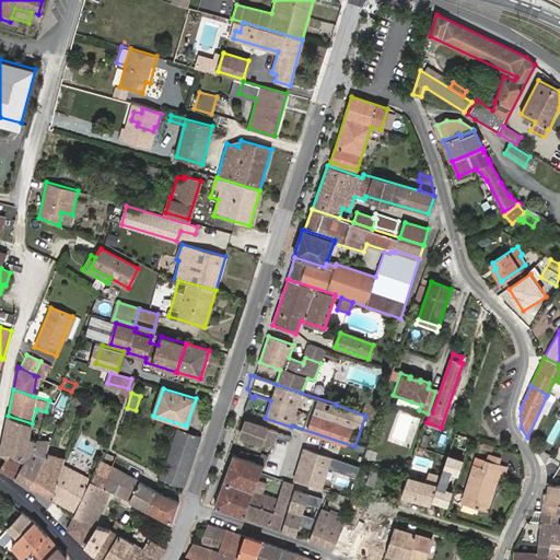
[(421,405),(411,401),(409,408),(419,410),(421,405)]
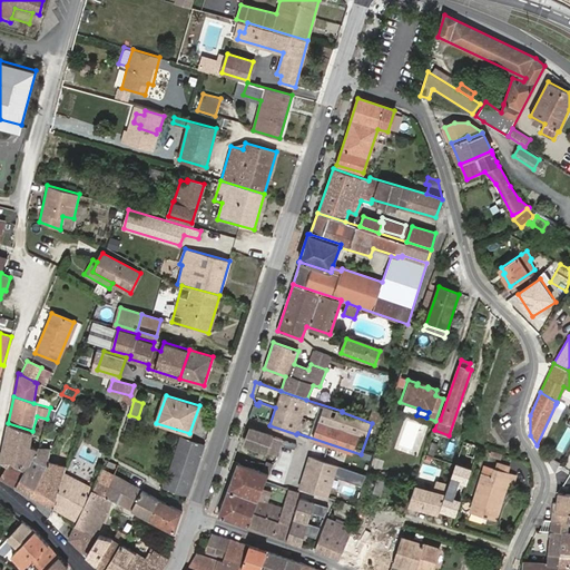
[(134,431),(138,418),(129,415),(125,429),(134,431)]
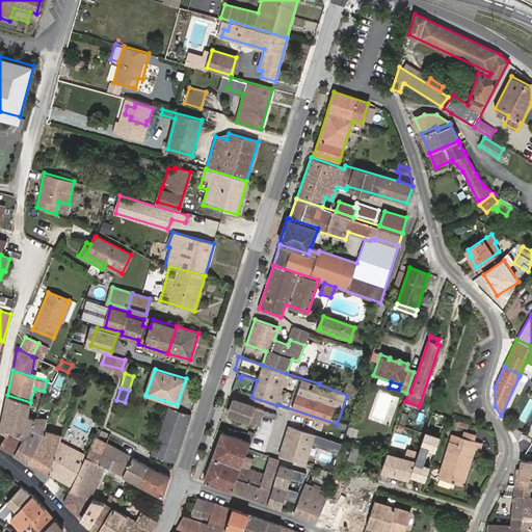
[(23,439),(33,419),(27,415),(30,402),(7,395),(1,423),(0,429),(0,430),(6,434),(7,434),(9,431),(23,439)]
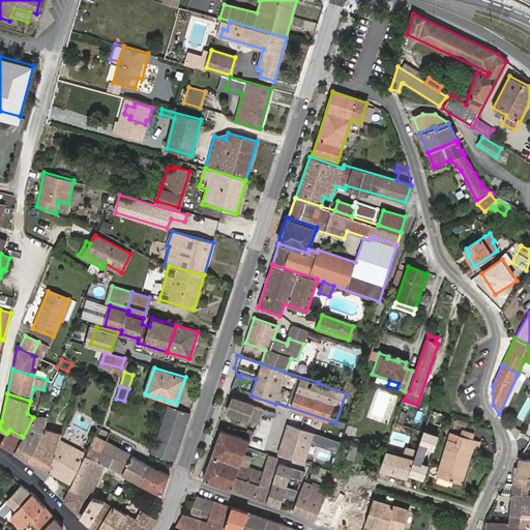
[(248,416),(259,420),(263,409),(232,399),(227,413),(246,420),(248,416)]
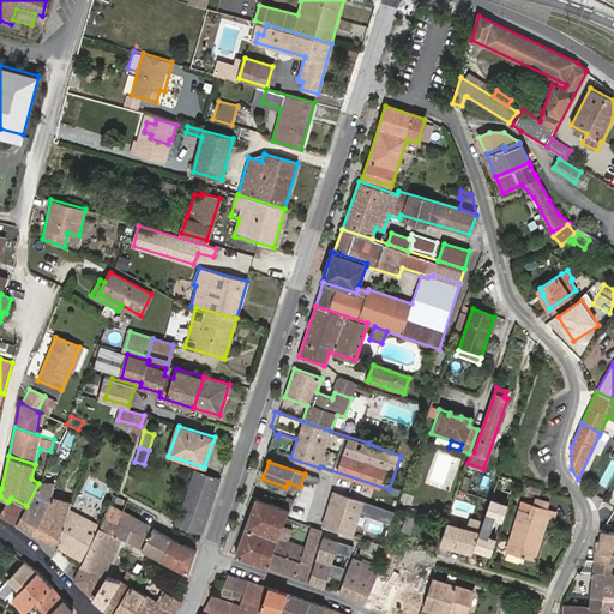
[(202,531),(218,479),(194,471),(178,523),(178,524),(202,531)]
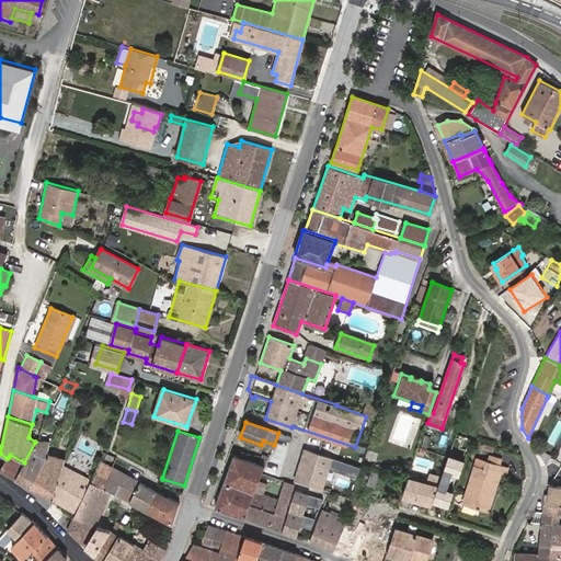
[(431,436),(425,435),(421,446),(426,448),(431,436)]
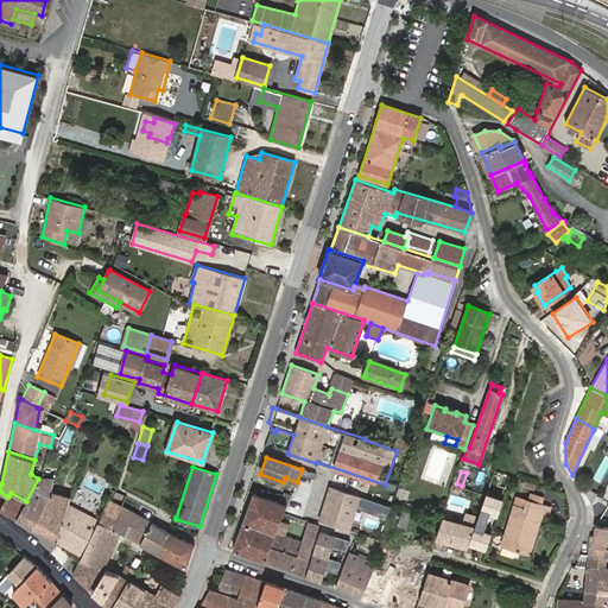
[(32,526),(50,491),(54,479),(38,479),(26,501),(20,519),(32,526)]
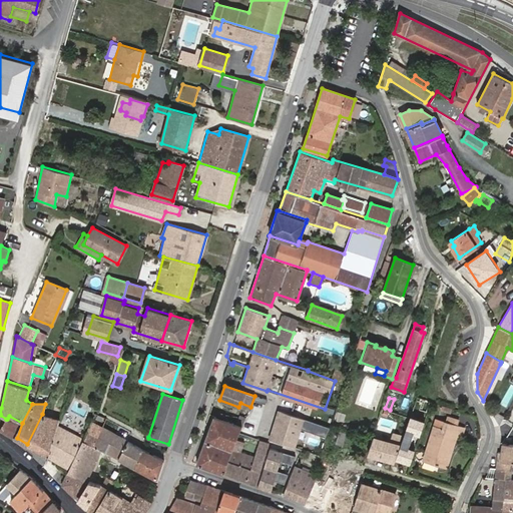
[(304,413),(285,406),(259,486),(271,490),(288,434),(297,438),(304,413)]
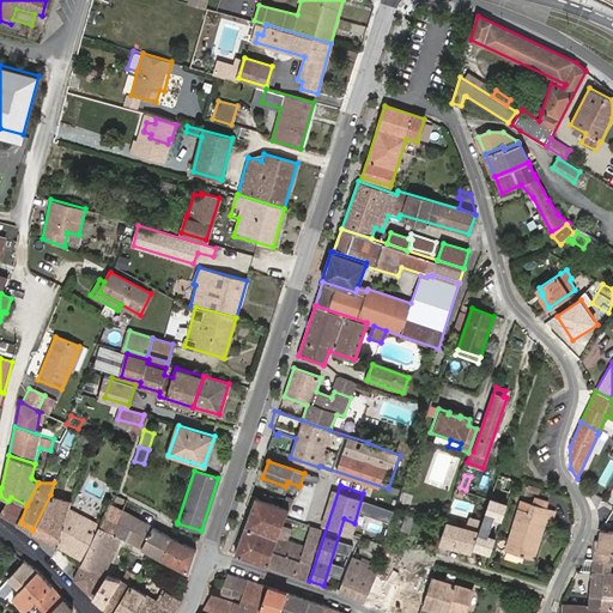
[(114,493),(109,504),(102,519),(83,559),(73,578),(91,594),(103,576),(122,536),(131,515),(122,510),(127,499),(114,493)]
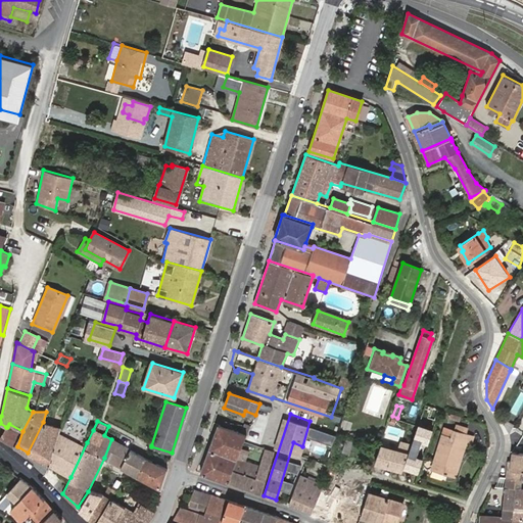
[(28,453),(49,465),(58,434),(60,427),(43,422),(28,453)]
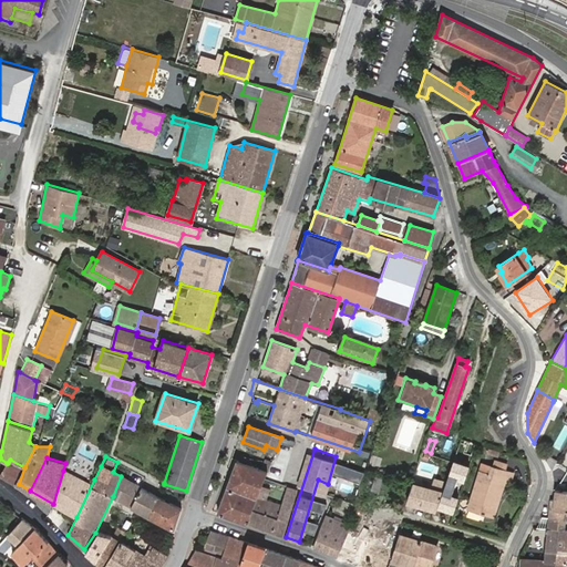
[(0,474),(19,484),(24,467),(10,460),(8,463),(7,463),(0,474)]
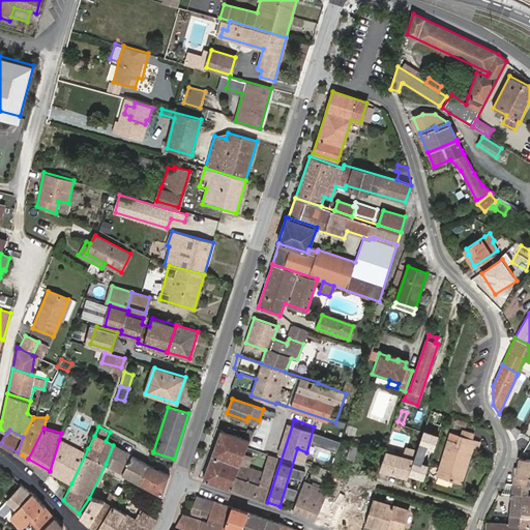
[(244,454),(247,446),(253,433),(248,431),(246,439),(232,434),(225,431),(222,431),(203,479),(231,489),(241,465),(244,454)]
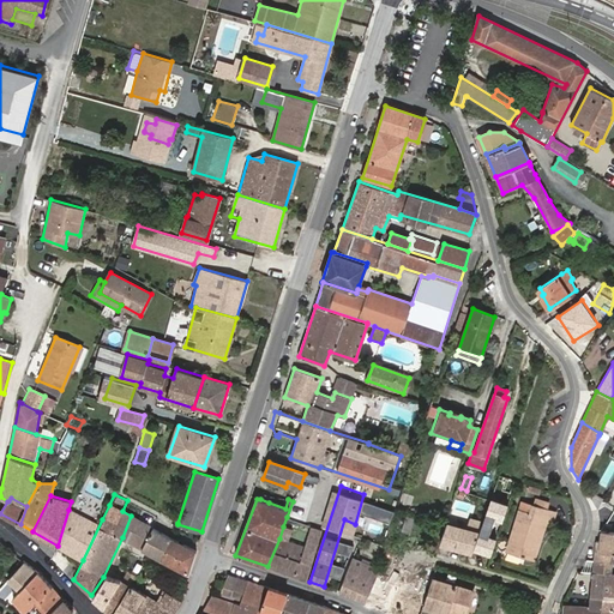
[(507,549),(530,557),(535,542),(539,543),(547,519),(552,521),(555,512),(531,505),(529,513),(519,511),(507,549)]
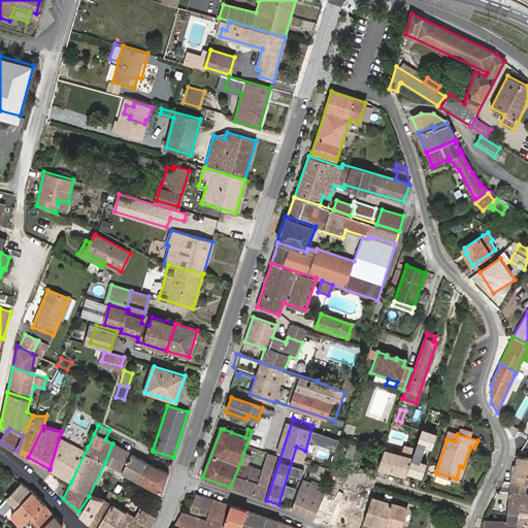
[(138,480),(147,463),(131,454),(135,444),(123,437),(117,446),(112,443),(105,462),(138,480)]
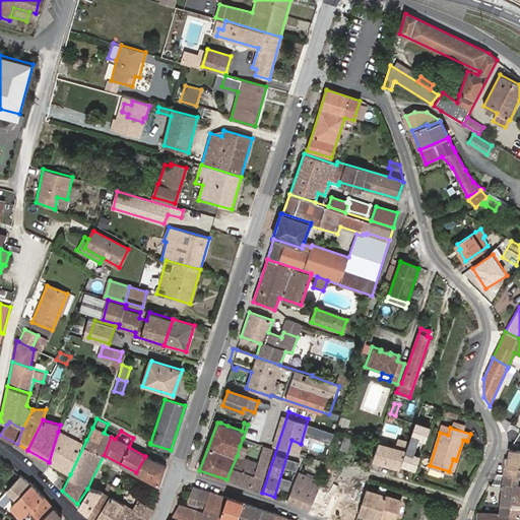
[(49,462),(70,474),(86,440),(78,436),(76,441),(58,432),(49,462)]
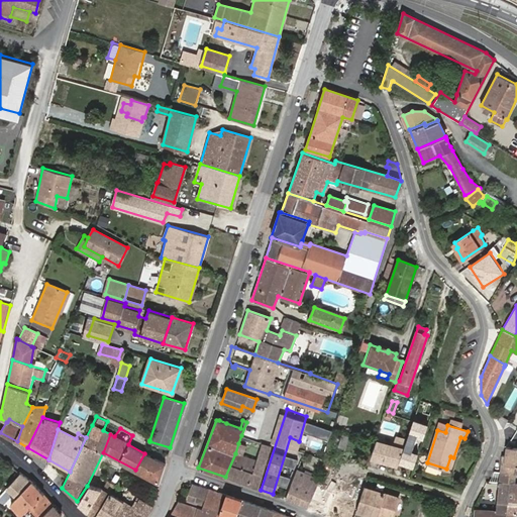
[(345,448),(349,435),(342,433),(338,446),(345,448)]
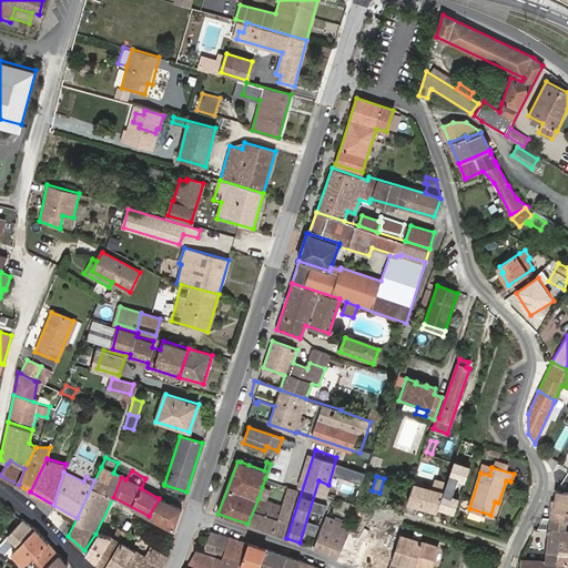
[(382,494),(407,501),(413,485),(386,477),(382,494)]
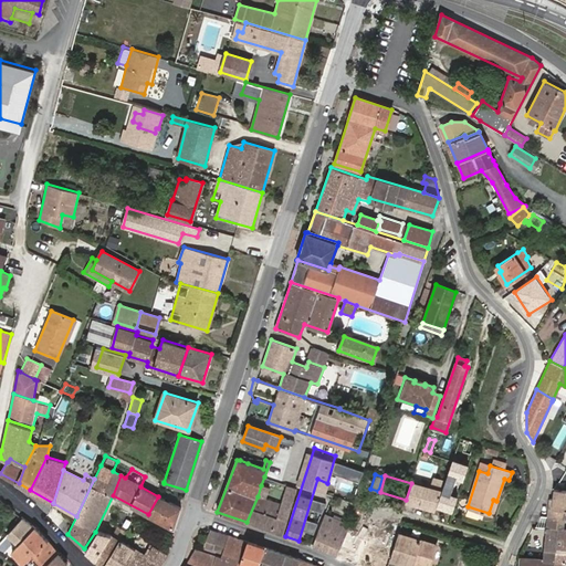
[(411,483),(406,500),(435,509),(444,483),(435,481),(430,489),(411,483)]
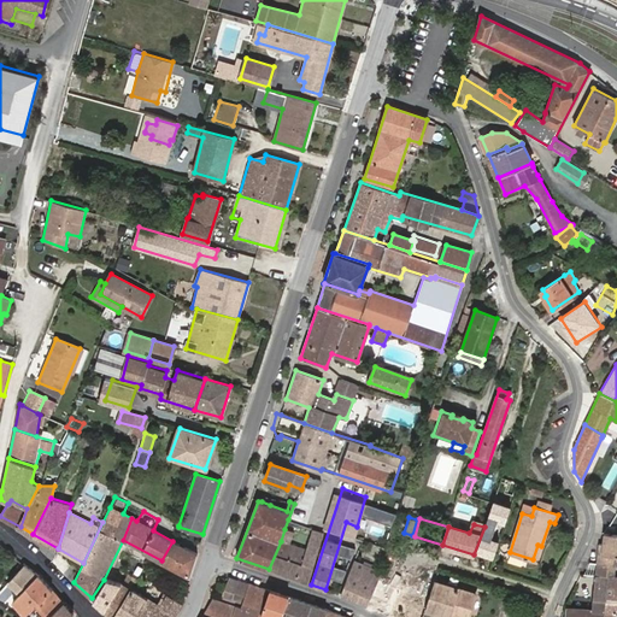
[(285,529),(281,541),(291,544),(294,533),(285,529)]
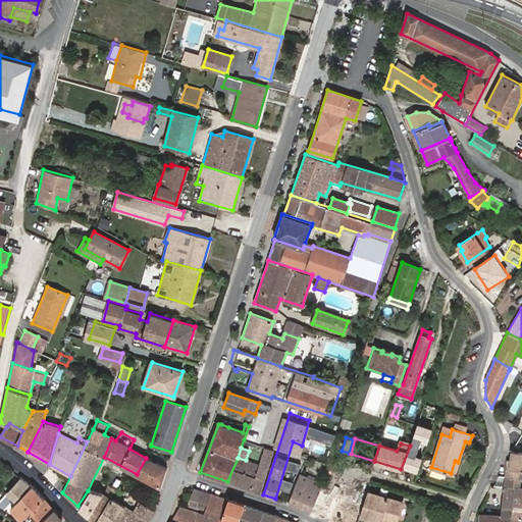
[(405,471),(417,474),(422,453),(410,450),(405,471)]
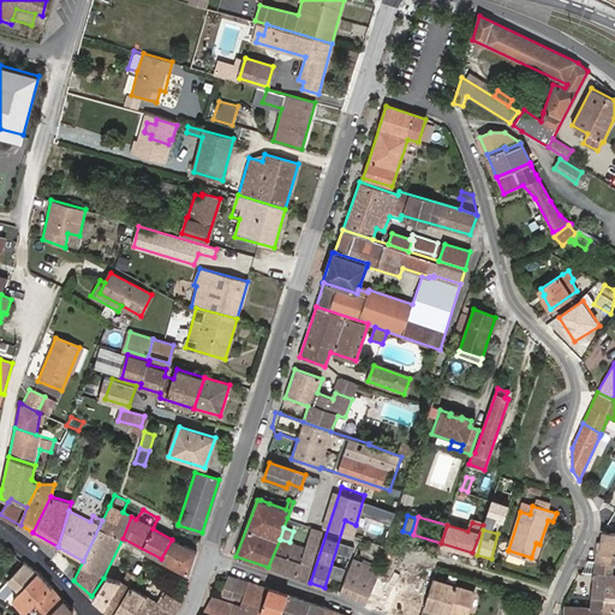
[(614,574),(614,532),(602,531),(601,543),(599,553),(596,553),(595,561),(598,562),(597,574),(614,574)]
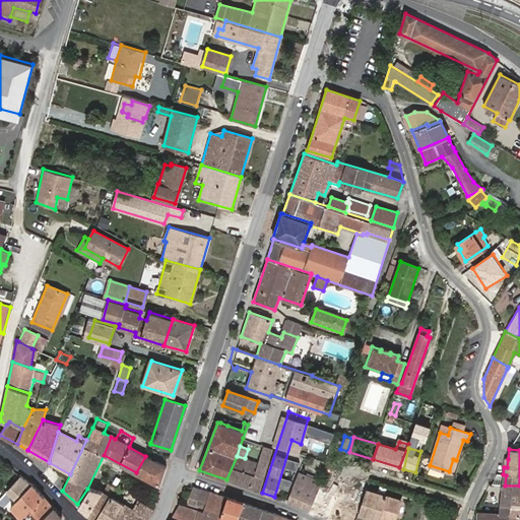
[(270,462),(272,454),(263,452),(260,458),(270,462)]
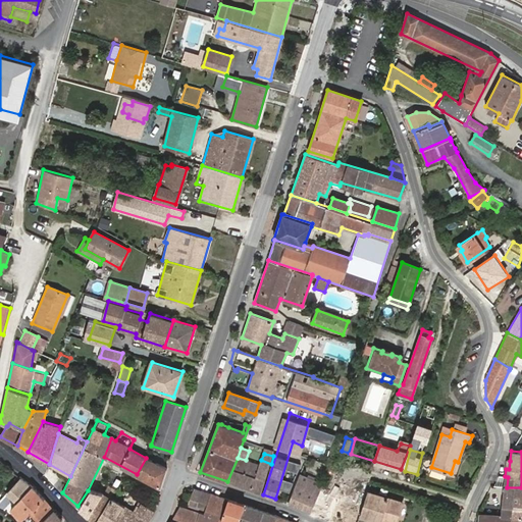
[(259,465),(261,460),(250,456),(249,461),(259,465)]
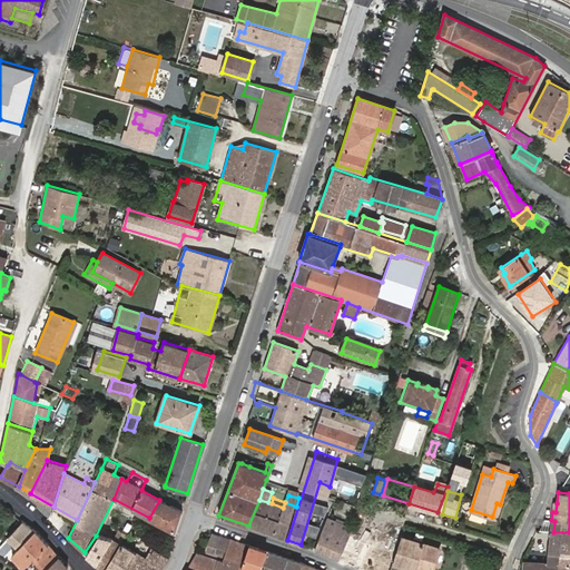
[(174,532),(180,512),(159,500),(149,518),(174,532)]
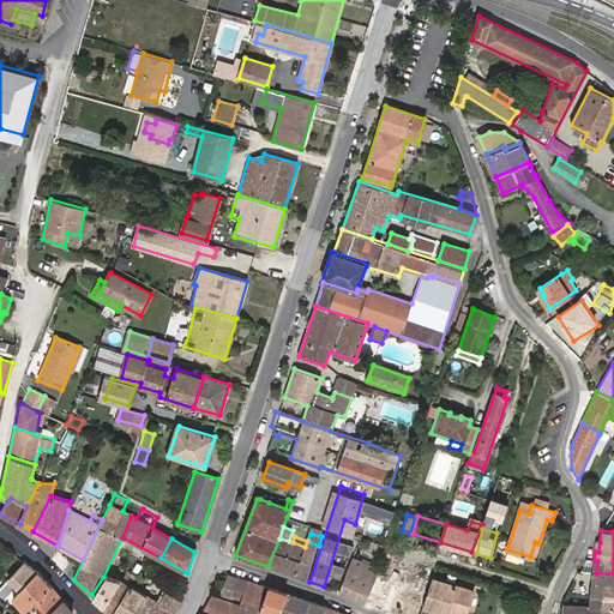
[(307,581),(319,546),(307,541),(305,547),(293,542),(289,541),(280,539),(268,566),(307,581)]
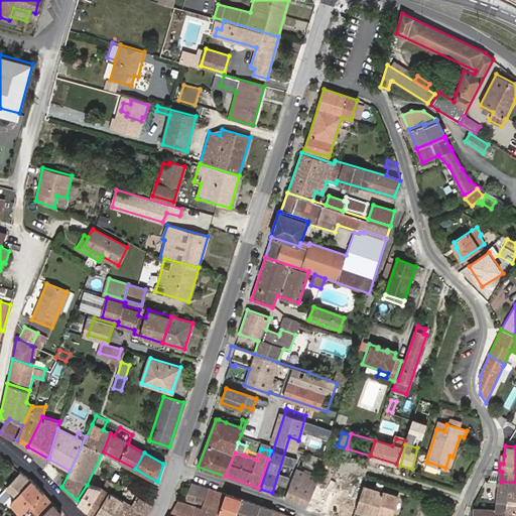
[(307,506),(316,486),(318,478),(296,470),(285,498),(296,502),(307,506)]
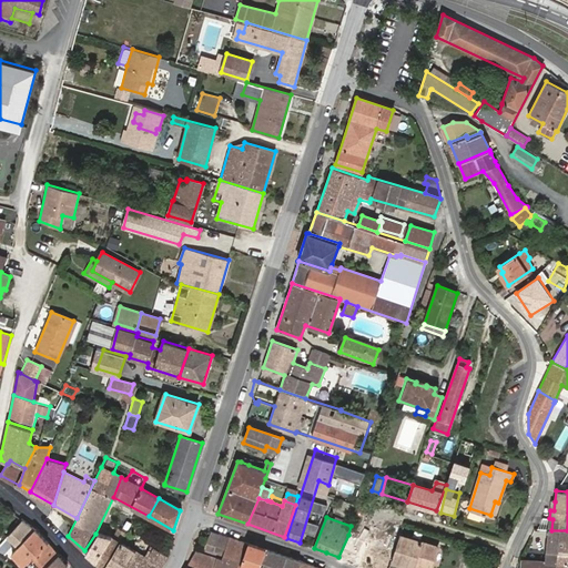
[(547,529),(551,530),(553,519),(549,518),(543,518),(537,529),(547,529)]
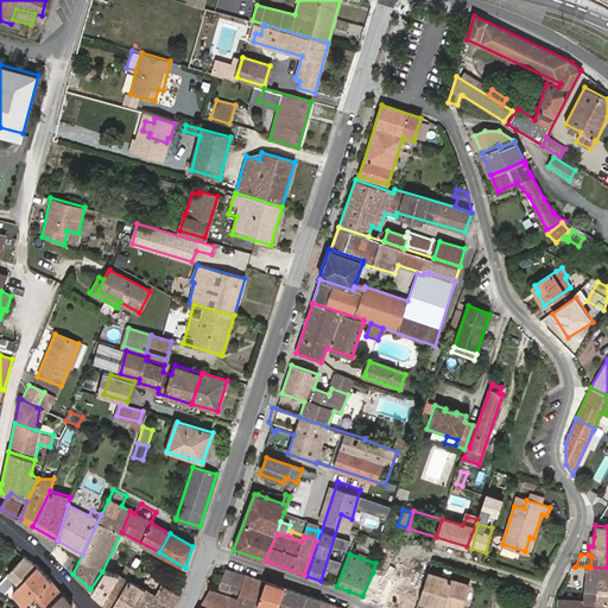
[(24,556),(8,574),(20,584),(36,565),(24,556)]
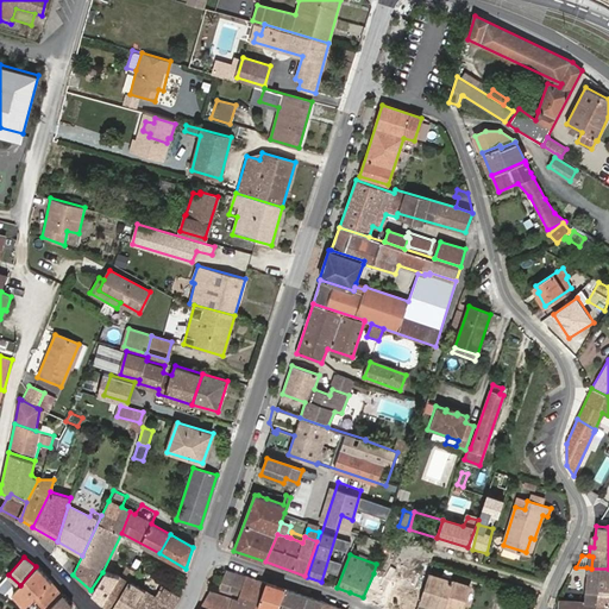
[(36,566),(20,585),(12,594),(25,607),(27,606),(30,608),(46,608),(62,595),(36,566)]
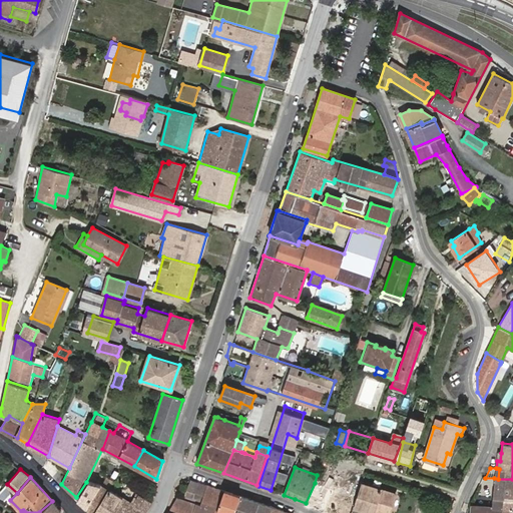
[(512,479),(498,479),(494,478),(492,506),(472,505),(471,512),(503,512),(506,489),(512,489),(512,479)]
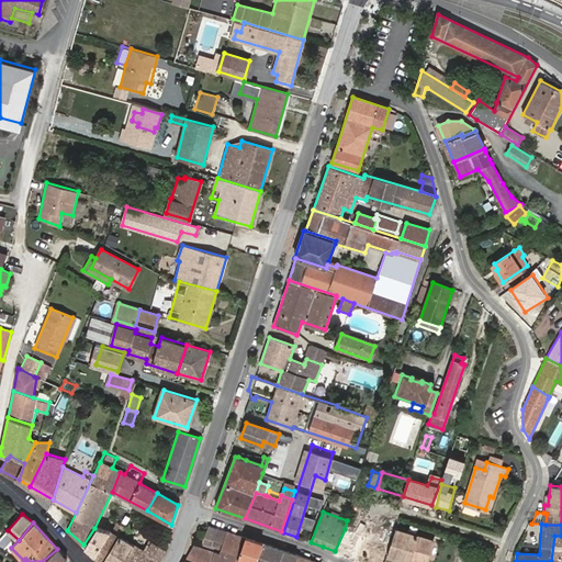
[(211,549),(218,529),(209,526),(201,546),(211,549)]
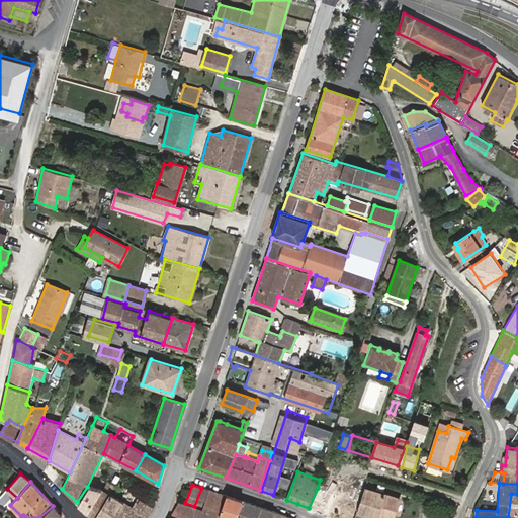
[(79,505),(87,512),(101,489),(91,486),(79,505)]
